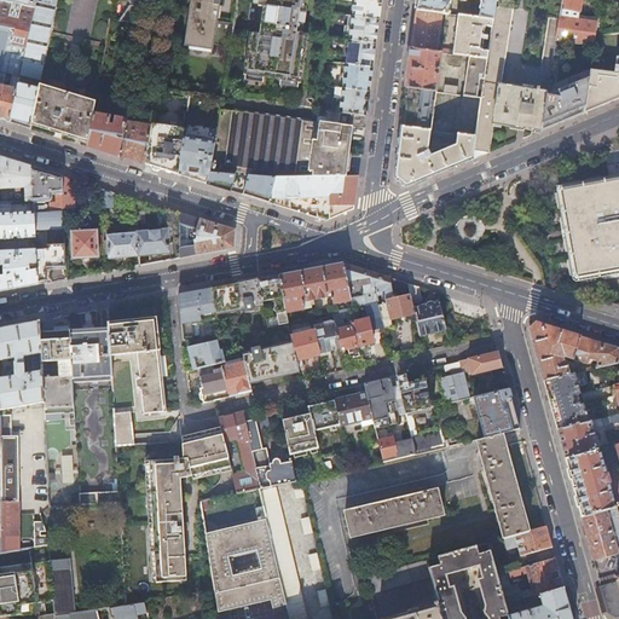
[(0,0),(0,71),(6,74),(19,76),(24,56),(36,1),(56,6),(57,0),(0,0)]
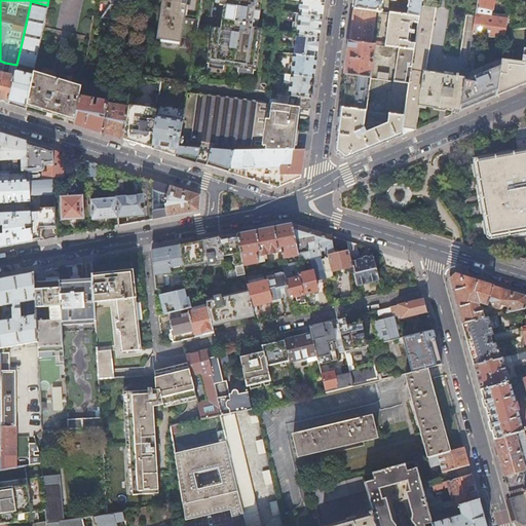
[(160,0),(155,38),(179,42),(181,29),(182,29),(186,0),(160,0)]
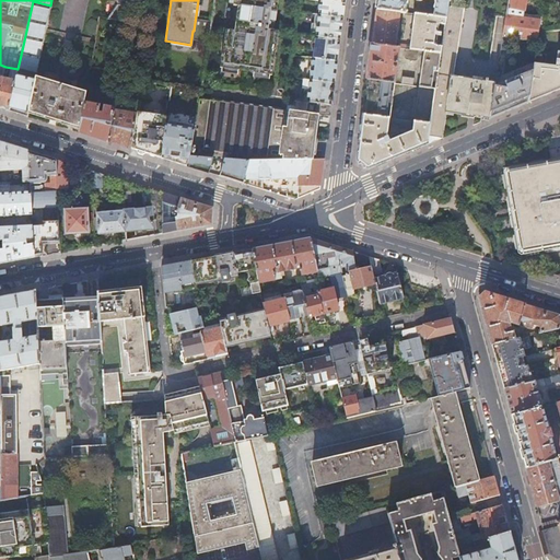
[(234,0),(230,31),(225,30),(220,67),(237,70),(237,69),(253,71),(253,72),(271,76),(278,30),(273,30),(278,0),(234,0)]
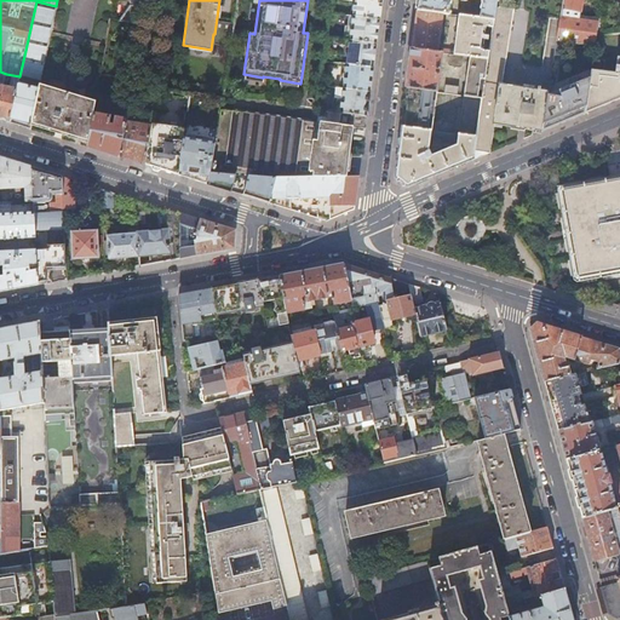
[(382,0),(354,0),(352,17),(379,21),(382,5),(382,0)]
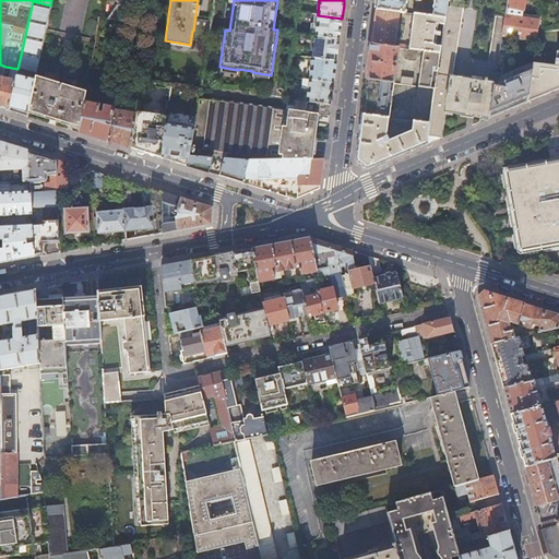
[(377,0),(377,10),(399,12),(405,13),(406,1),(403,0),(415,0),(416,0),(419,1),(421,0),(432,0),(435,6),(432,16),(444,19),(447,7),(447,0),(377,0)]
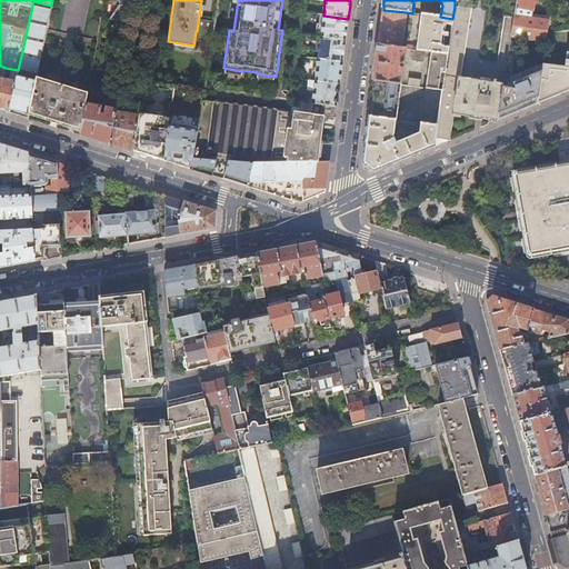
[(548,18),(531,15),(533,0),(516,0),(510,38),(517,39),(545,43),(546,35),(548,18)]
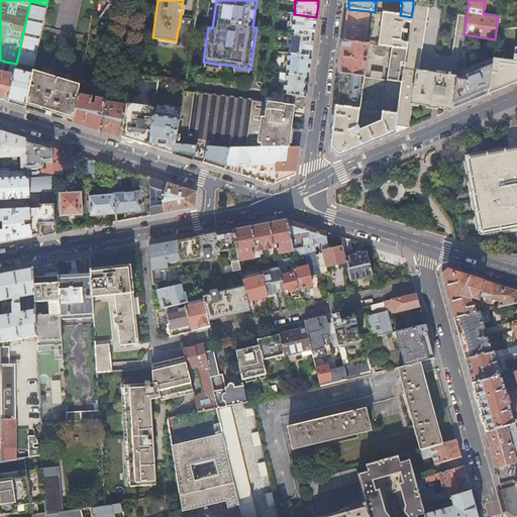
[(516,0),(500,0),(498,16),(496,31),(516,28),(516,0)]
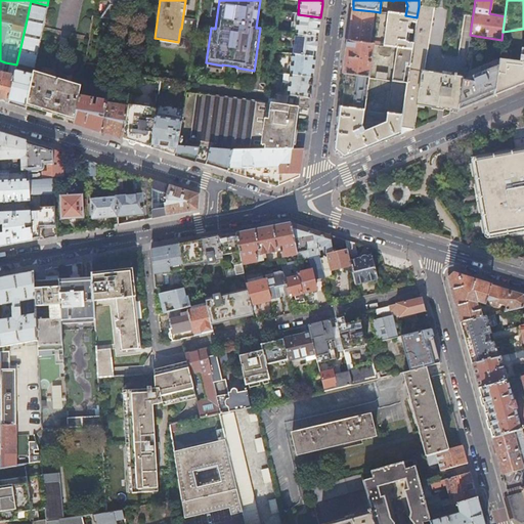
[(38,50),(47,5),(31,1),(20,47),(38,50)]
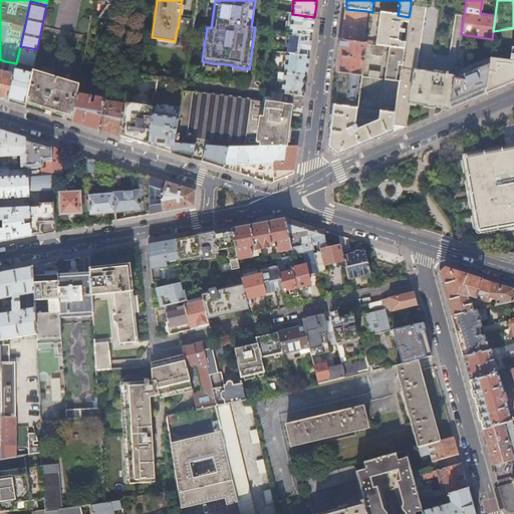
[(109,4),(99,17),(114,20),(117,5),(109,4)]
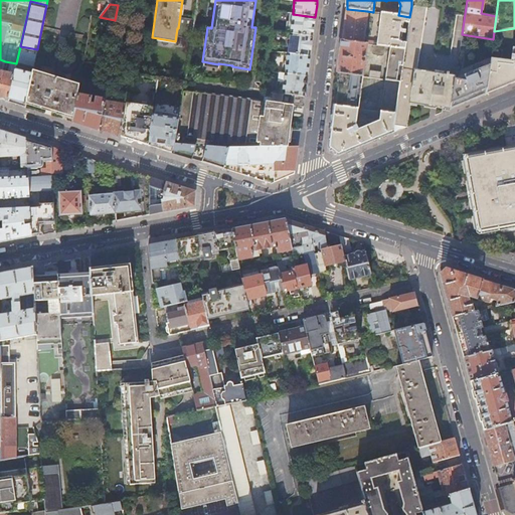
[(434,110),(434,107),(441,108),(441,111),(450,112),(450,110),(455,79),(455,77),(448,76),(448,74),(447,74),(447,76),(442,75),(442,73),(436,72),(435,74),(416,71),(425,8),(411,6),(409,17),(408,23),(405,43),(404,49),(400,81),(395,115),(393,126),(405,127),(409,106),(417,108),(418,105),(425,106),(424,109),(434,110)]
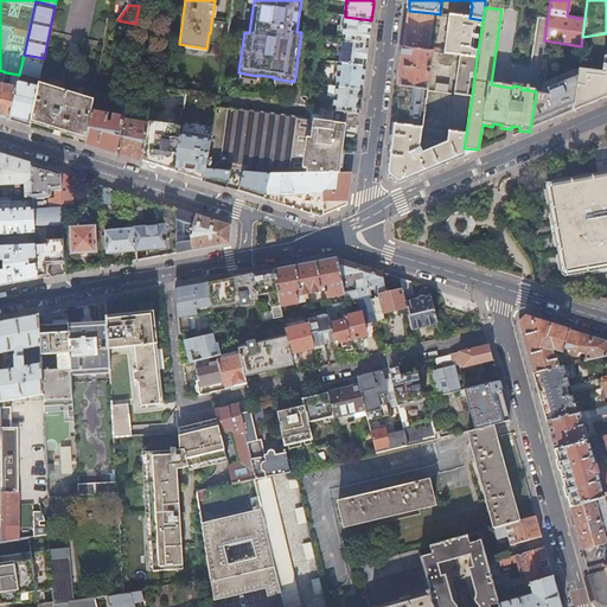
[(406,30),(403,49),(428,51),(433,13),(409,11),(406,30)]
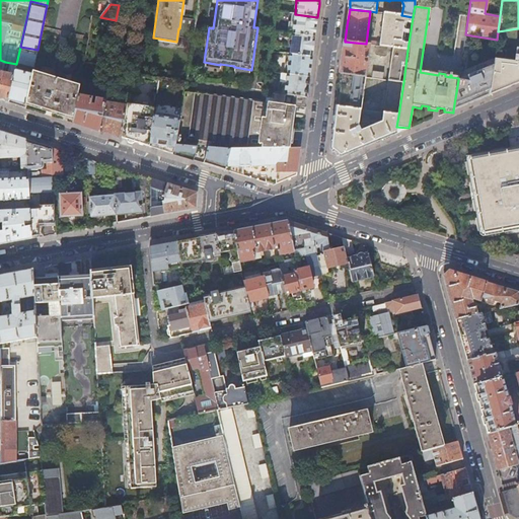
[(388,47),(392,48),(408,50),(409,44),(404,43),(405,33),(409,33),(410,30),(406,30),(408,23),(412,23),(413,17),(401,15),(384,13),(380,46),(388,47)]
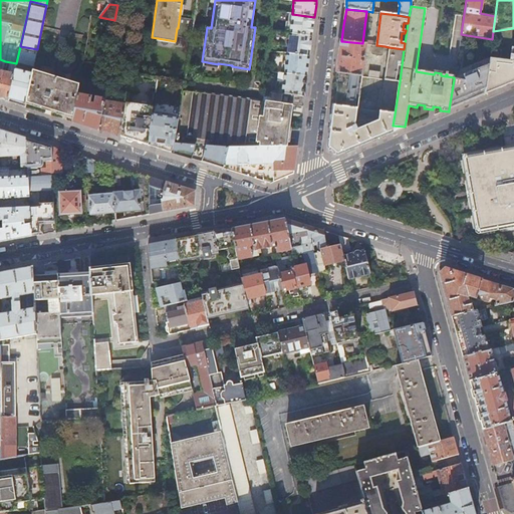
[(314,17),(292,14),(289,33),(311,36),(312,26),(314,17)]
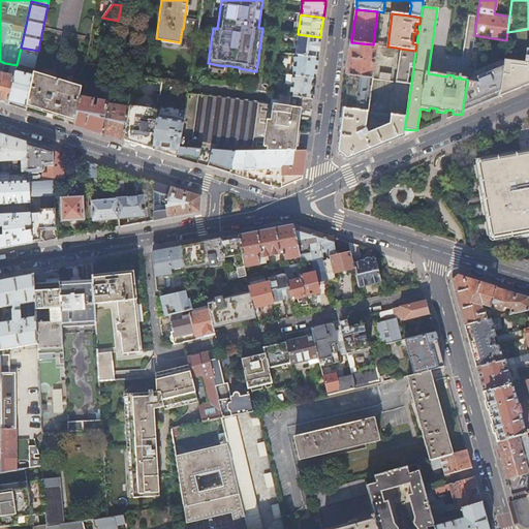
[(320,37),(298,34),(294,55),(318,58),(319,48),(320,37)]
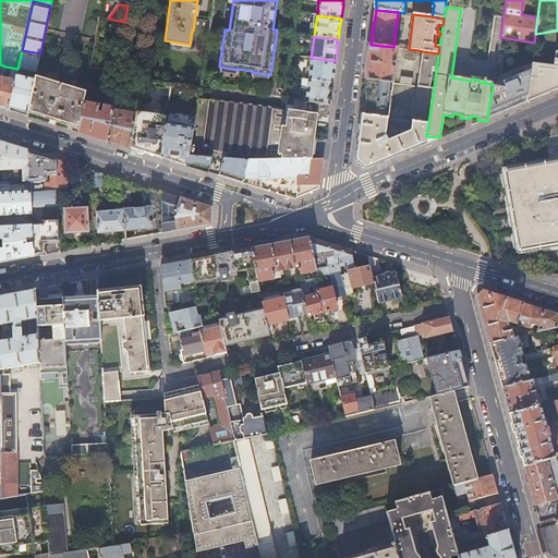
[(507,38),(500,37),(497,57),(501,57),(501,55),(505,55),(507,38)]
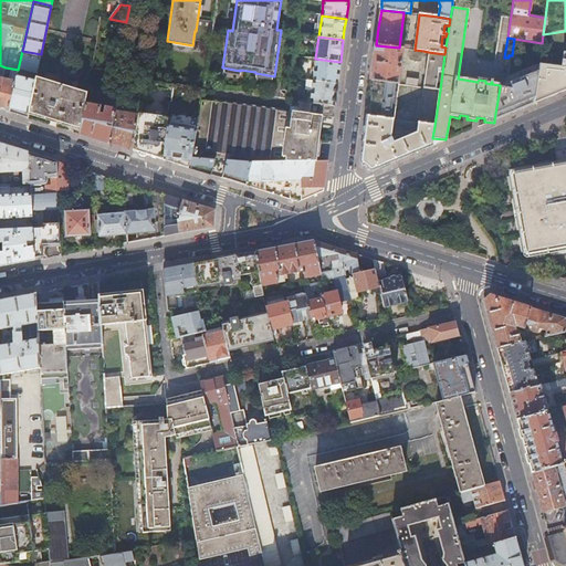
[(371,81),(399,85),(404,49),(399,48),(376,45),(374,60),(371,81)]
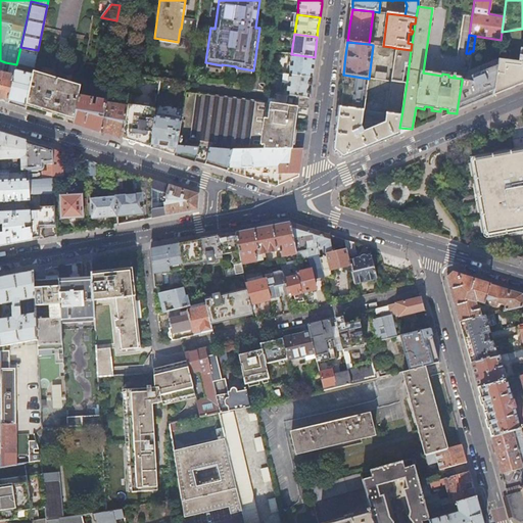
[(390,56),(391,47),(383,46),(378,46),(377,54),(379,56),(388,57),(390,56)]
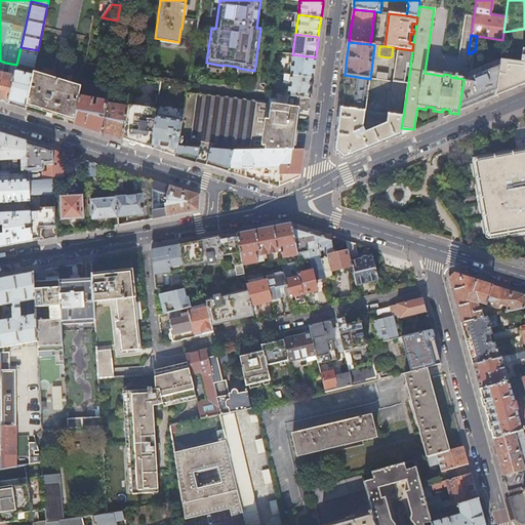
[(34,69),(38,50),(21,47),(16,65),(34,69)]
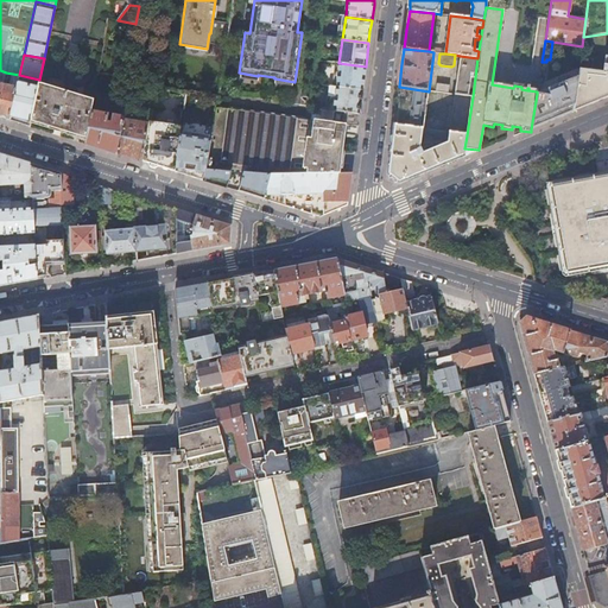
[(454,94),(473,96),(477,58),(460,56),(454,94)]
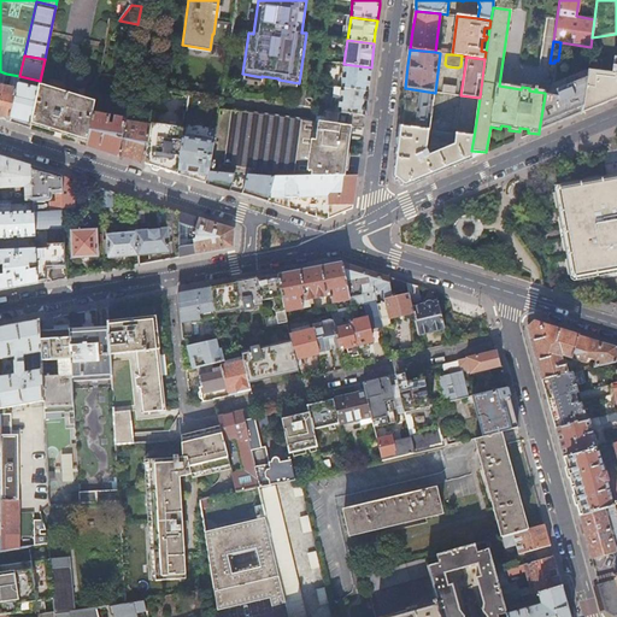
[(587,70),(586,78),(581,113),(605,104),(616,98),(616,58),(615,58),(612,74),(587,70)]
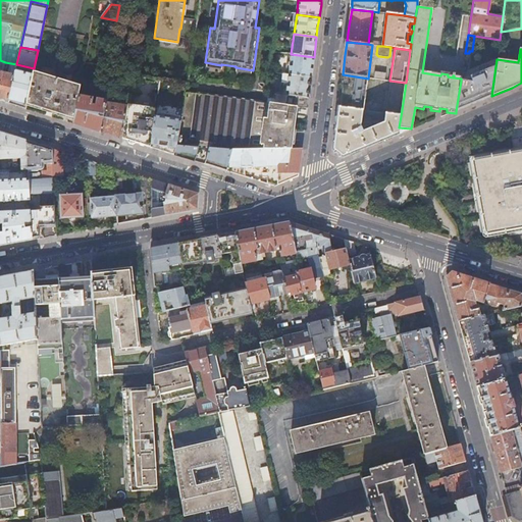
[(314,57),(291,54),(289,74),(311,77),(312,67),(314,57)]
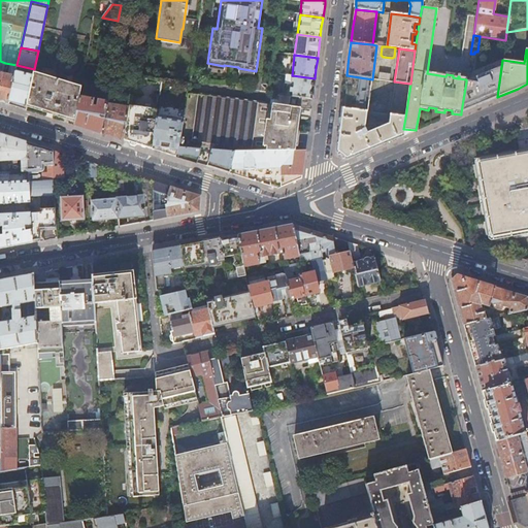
[(34,69),(17,65),(14,72),(33,76),(34,72),(34,69)]
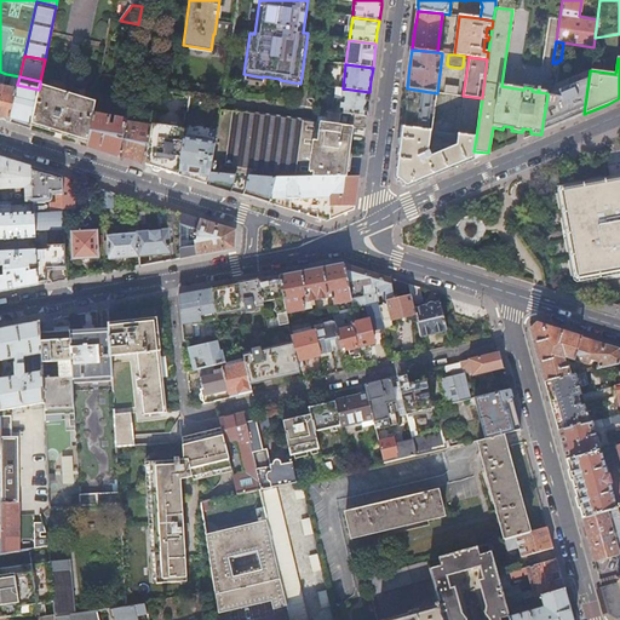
[(570,86),(547,96),(541,132),(568,121),(584,114),(589,79),(578,84),(575,79),(568,82),(570,86)]
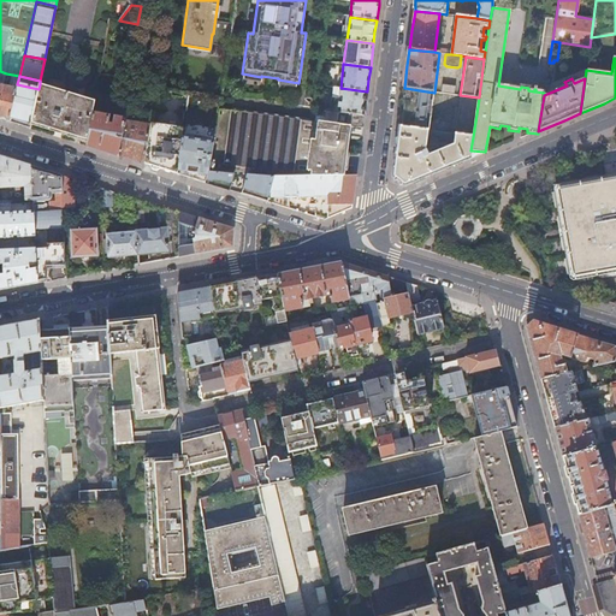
[(0,119),(9,123),(16,92),(0,87),(0,86),(0,84),(0,119)]
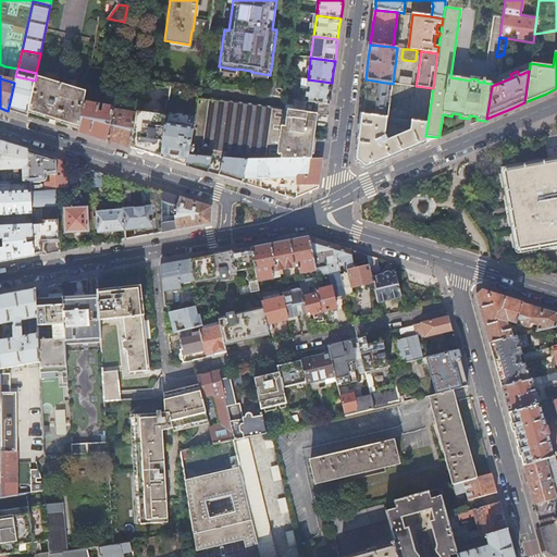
[(15,76),(14,83),(8,111),(16,113),(27,116),(28,111),(35,81),(15,76)]
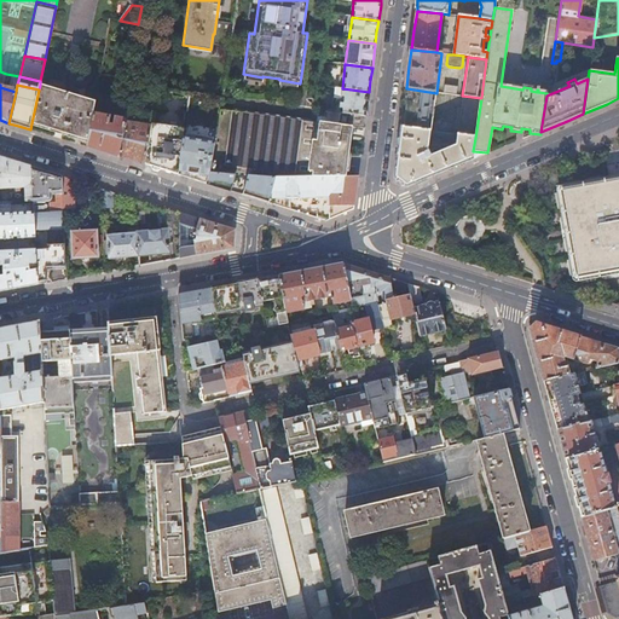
[(40,85),(39,90),(32,123),(88,142),(93,114),(94,113),(96,102),(40,85)]
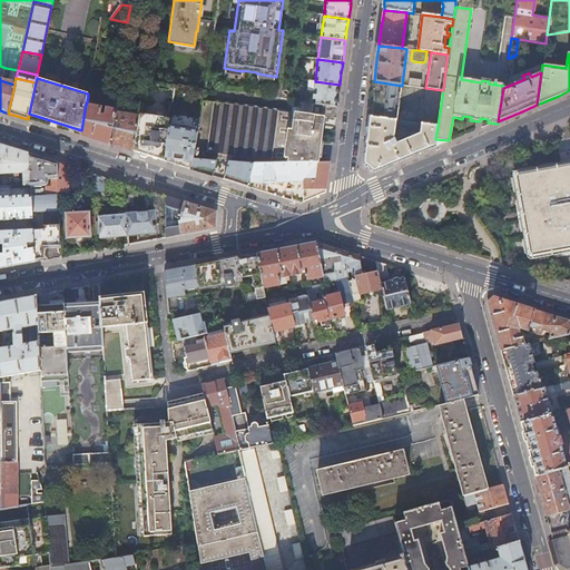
[(315,81),(307,80),(305,102),(312,104),(315,81)]
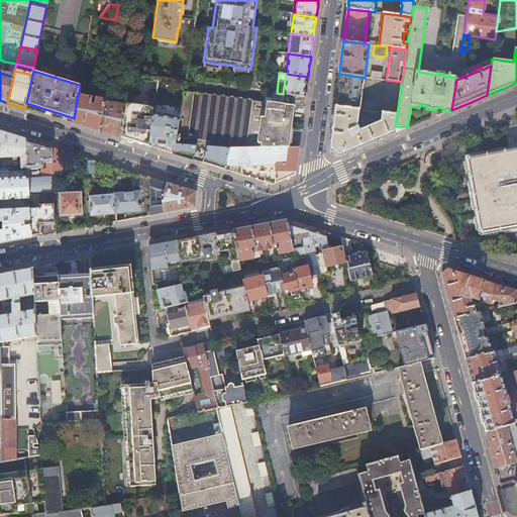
[(131,74),(126,105),(121,137),(126,139),(135,142),(137,142),(148,146),(153,115),(159,78),(131,74)]
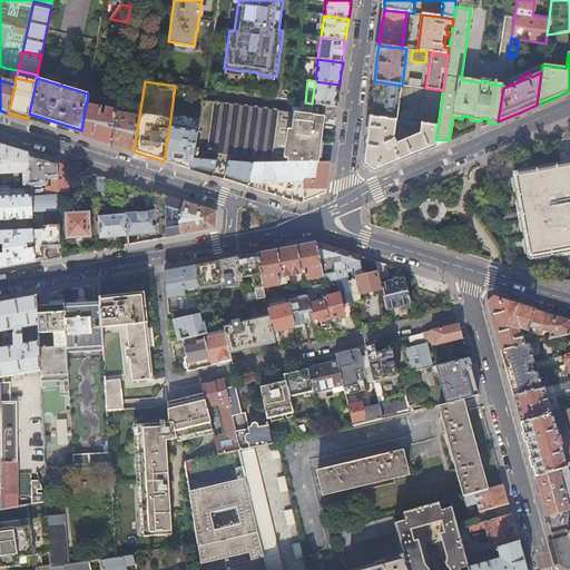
[(323,106),(336,107),(338,96),(340,85),(315,81),(312,104),(323,106)]
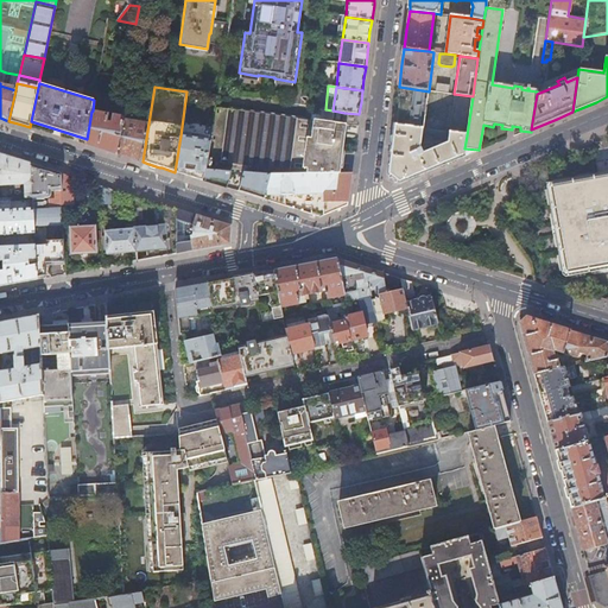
[(394,125),(423,130),(424,122),(429,92),(399,87),(396,108),(394,125)]
